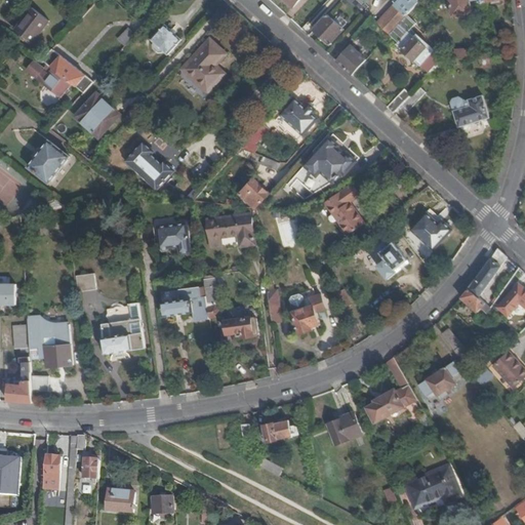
[(418,2),(416,0),(394,0),(394,1),(407,14),(418,2)]
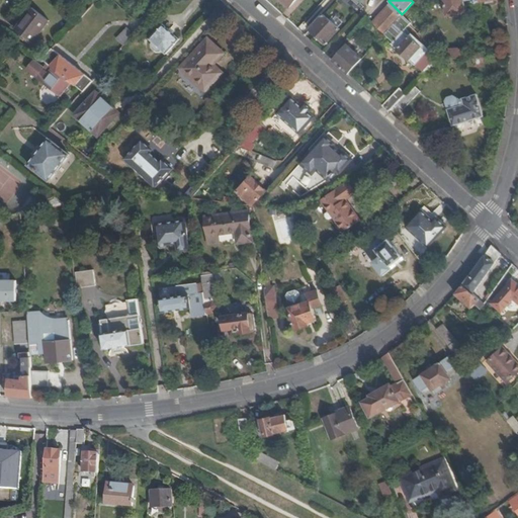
[(443,0),(445,15),(464,12),(461,0),(443,0)]
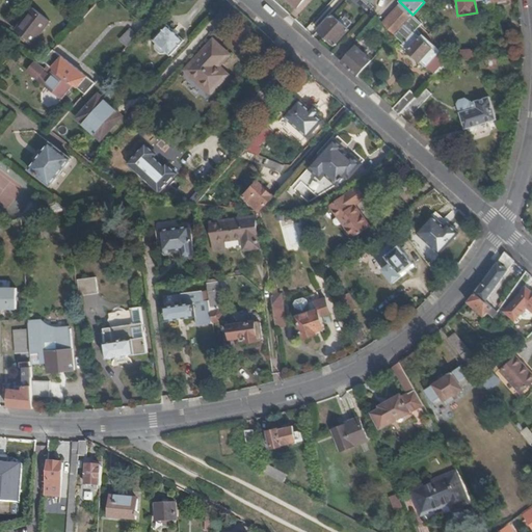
[(399,1),(380,21),(395,34),(413,15),(399,1)]
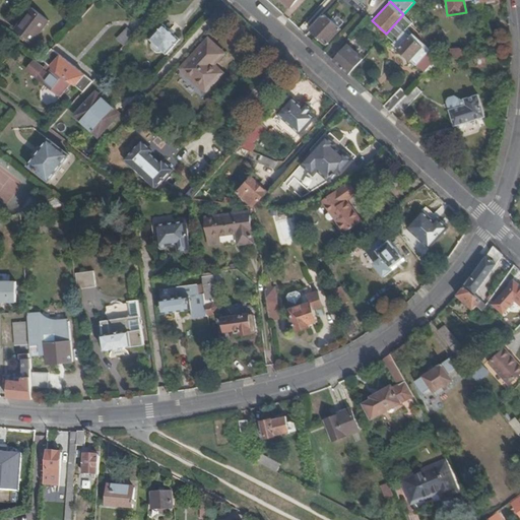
[(76,16),(79,20),(87,11),(84,7),(76,16)]
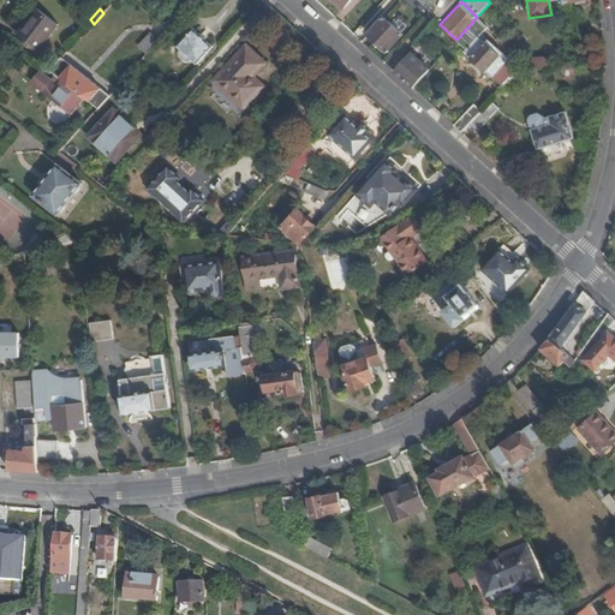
[(478,17),(484,23),(493,15),(487,9),(478,17)]
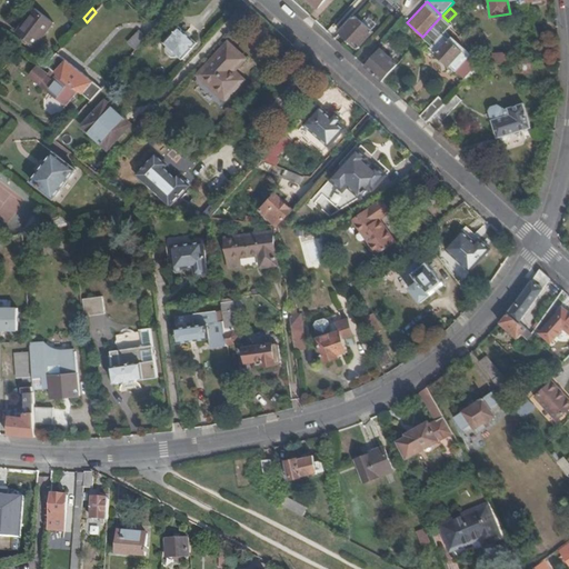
[(53,25),(35,9),(17,33),(36,47),(53,25)]
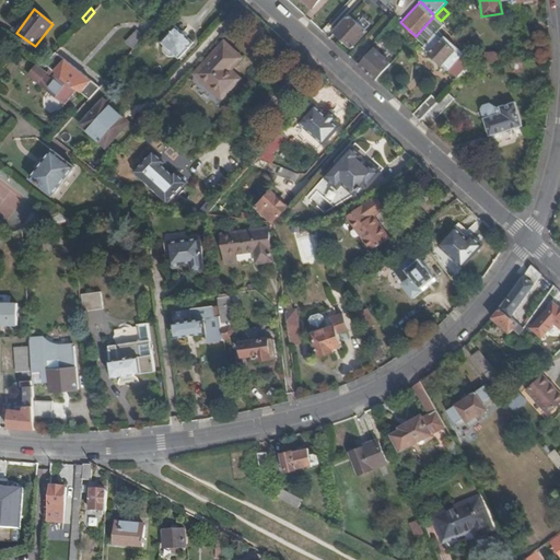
[(453,32),(458,28),(454,19),(450,11),(448,13),(441,21),(453,32)]
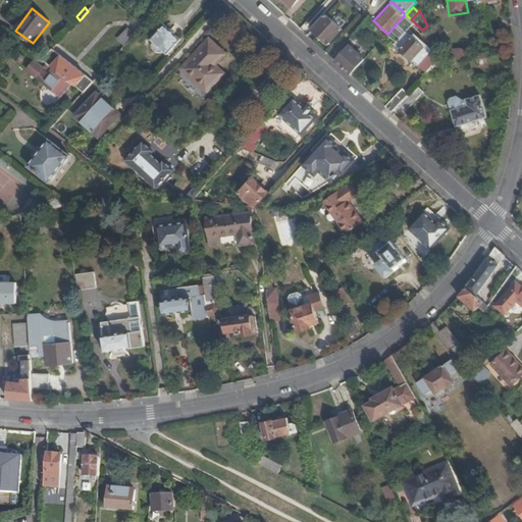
[(327,14),(313,30),(329,43),(343,29),(327,14)]
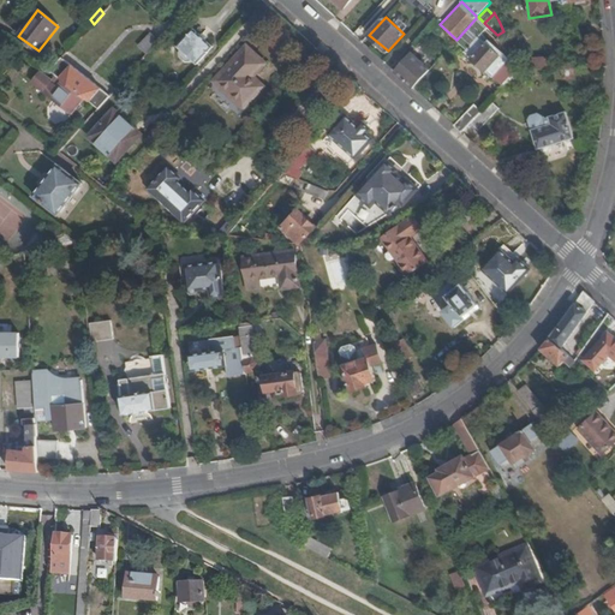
[(213,47),(193,29),(178,46),(181,49),(179,52),(179,55),(186,63),(190,63),(193,60),(197,64),(213,47)]
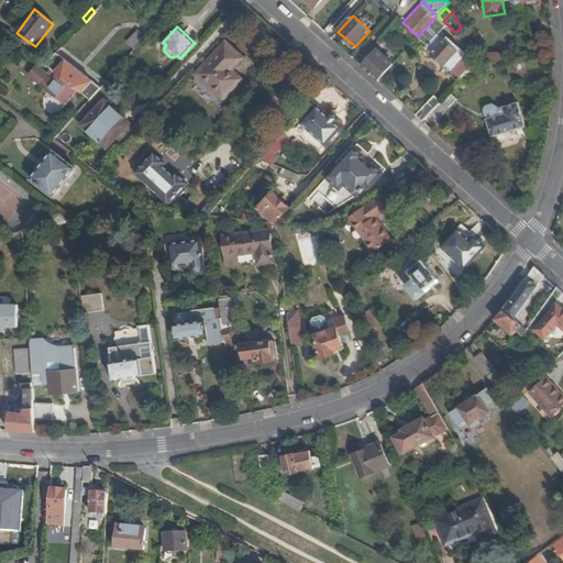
[(135,50),(145,39),(139,32),(129,43),(135,50)]
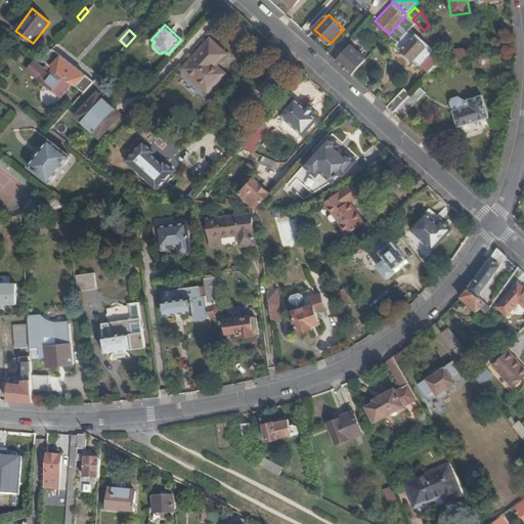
[(433,49),(417,34),(415,36),(408,31),(397,43),(421,64),(433,49)]
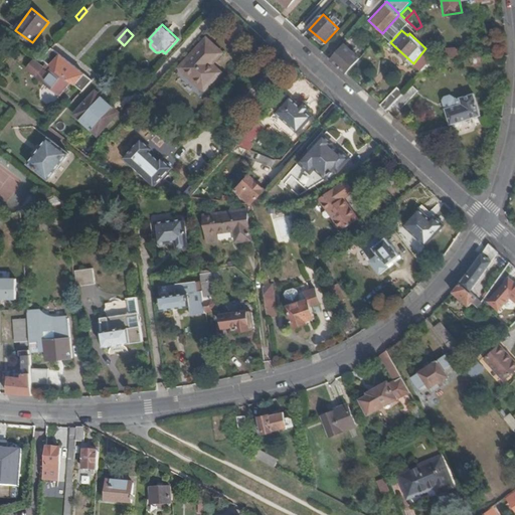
[(180,68),(204,92),(220,74),(212,65),(222,54),(207,39),(180,68)]
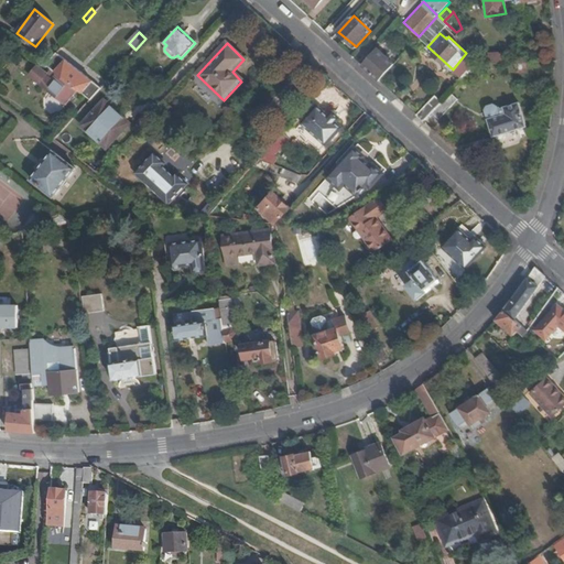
[(299,52),(290,44),(279,57),(288,64),(299,52)]
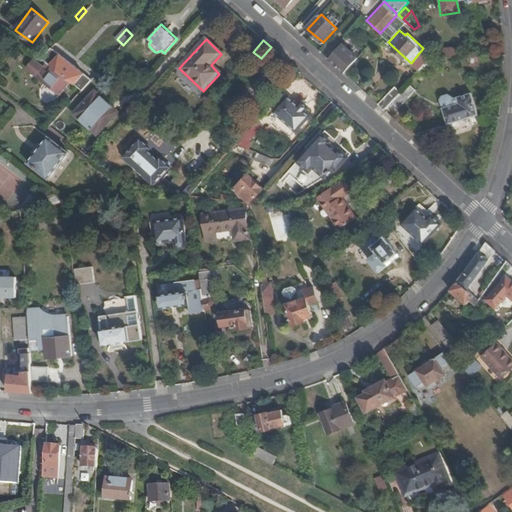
[(330,60),(344,72),(358,58),(344,45),(330,60)]
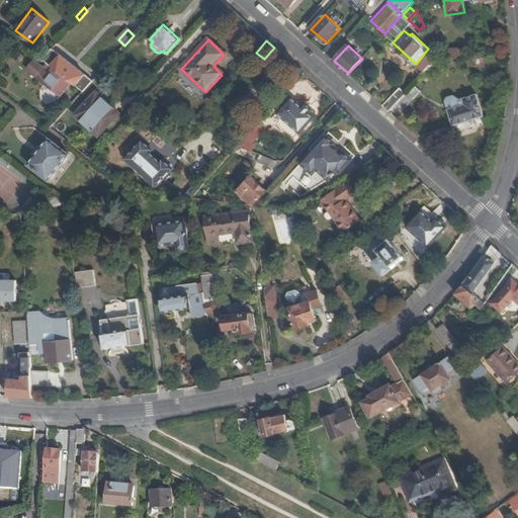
[(449,58),(460,57),(460,48),(449,49),(449,58)]
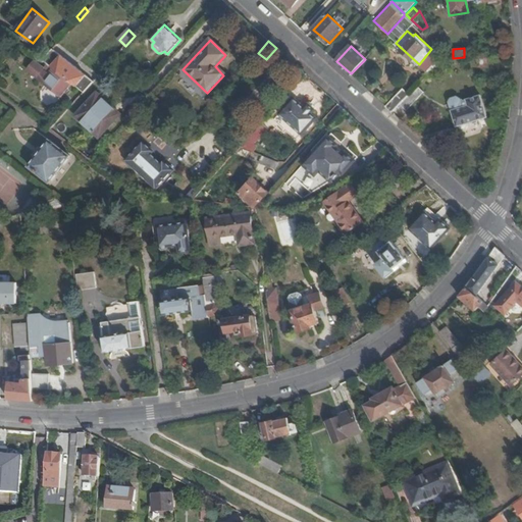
[(72,82),(84,91),(94,81),(53,49),(43,59),(45,61),(56,69),(72,82)]
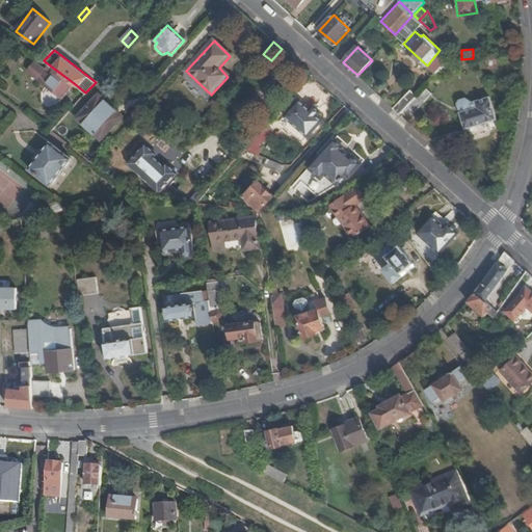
[(74,83),(57,71),(52,78),(45,73),(40,80),(62,98),(74,83)]
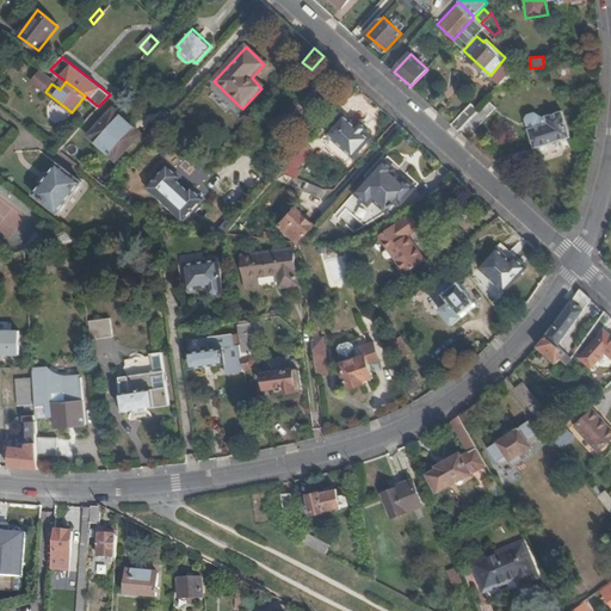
[(235,116),(242,109),(214,81),(207,88),(235,116)]
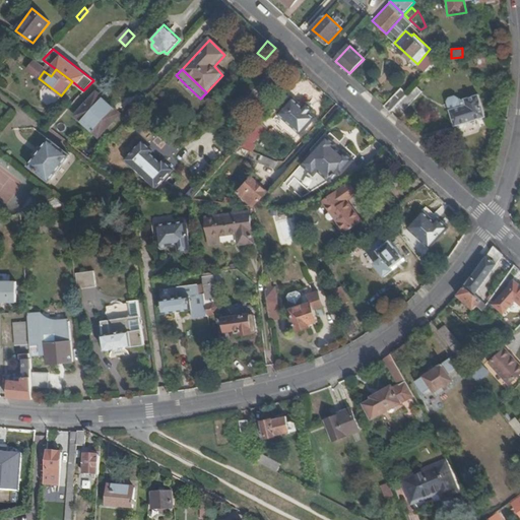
[(408,92),(398,104),(405,110),(423,90),(415,84),(408,92)]
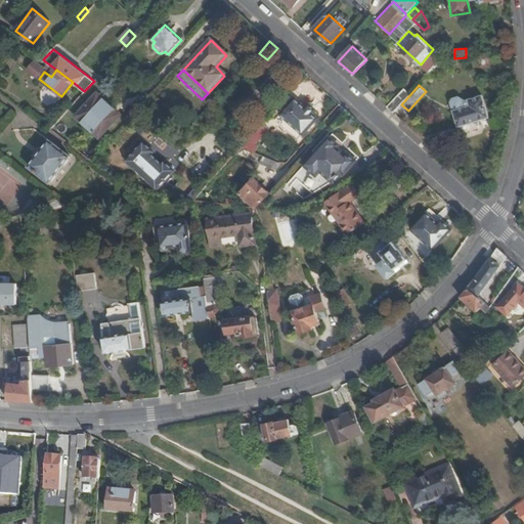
[(401,104),(411,93),(405,87),(387,106),(394,113),(401,104)]
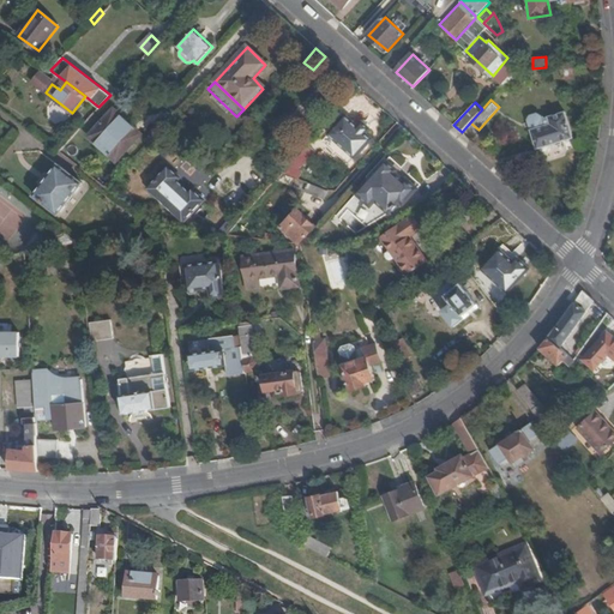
[(133,133),(108,109),(83,136),(109,160),(133,133)]
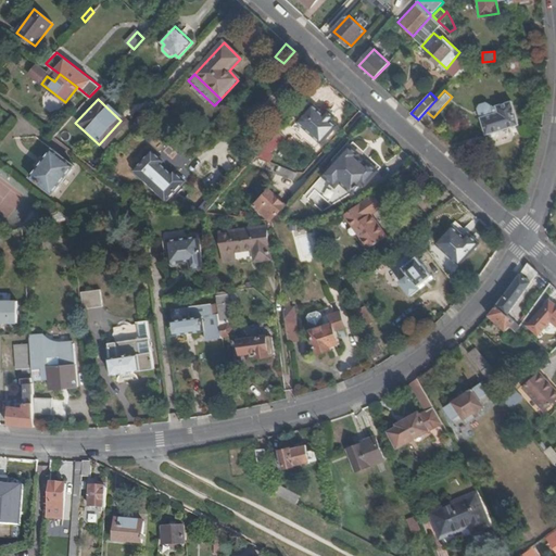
[(518,123),(512,101),(491,106),(493,113),(482,116),(487,133),(518,123)]
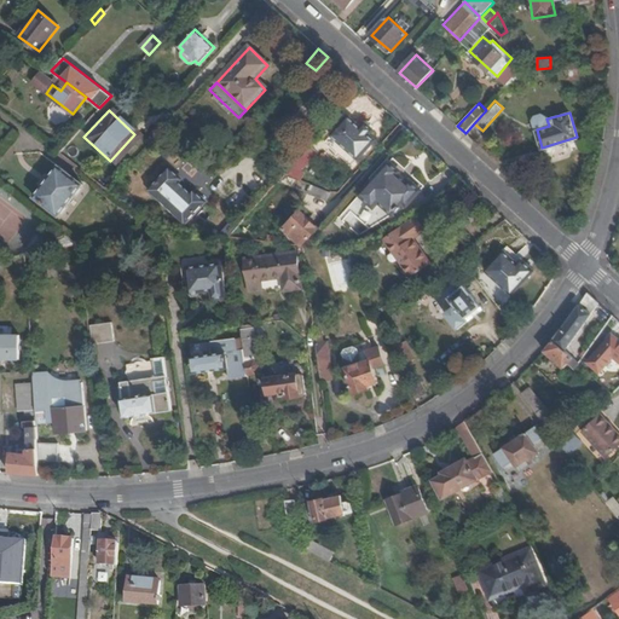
[(549,126),(547,119),(545,116),(542,114),(536,116),(533,120),(537,129),(549,126)]
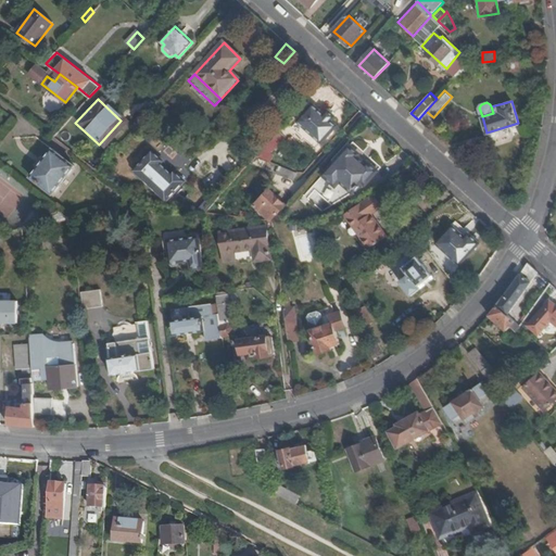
[(337,126),(314,104),(299,121),(321,142),(337,126)]
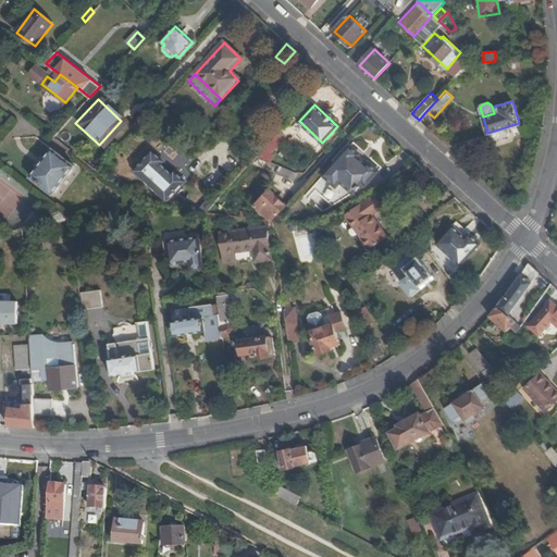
[(428,112),(420,120),(426,125),(433,118),(428,112)]
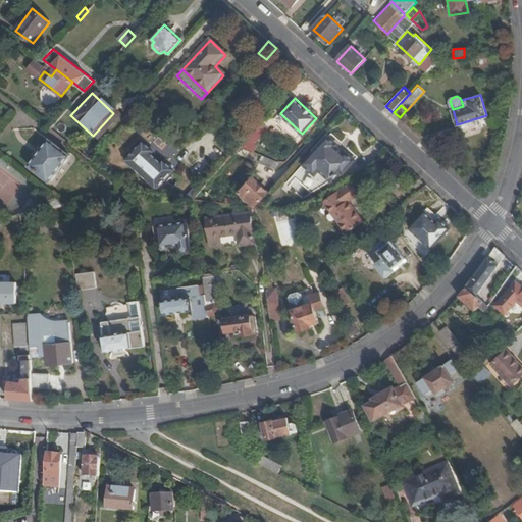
[(280,114),(274,120),(294,138),(299,132),(280,114)]
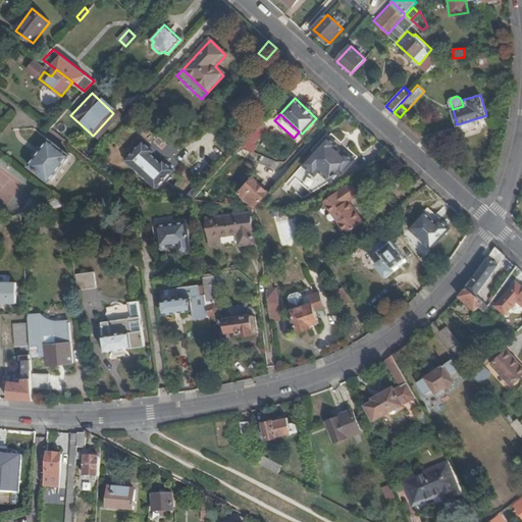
[(271,158),(273,151),(259,146),(267,125),(255,121),(245,149),(271,158)]
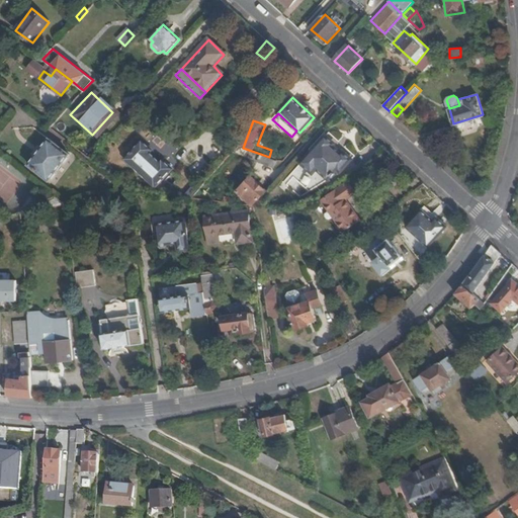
[(341,171),(355,156),(329,132),(289,175),(310,191),(328,181),(332,175),(333,176),(335,175),(334,174),(339,169),(341,171)]
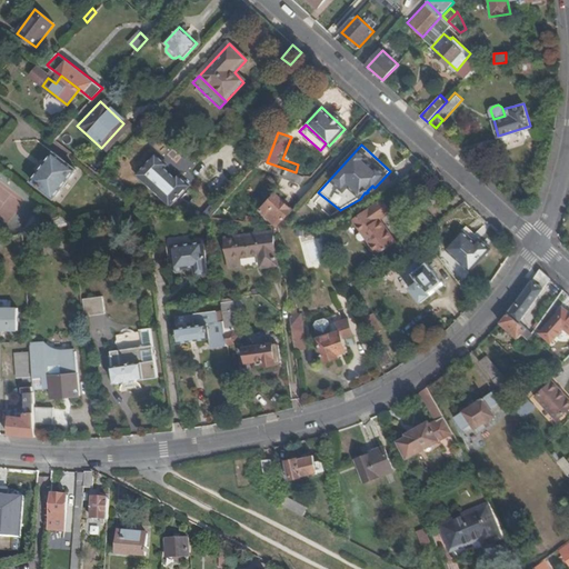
[(177,160),(186,171),(195,165),(186,153),(177,160)]
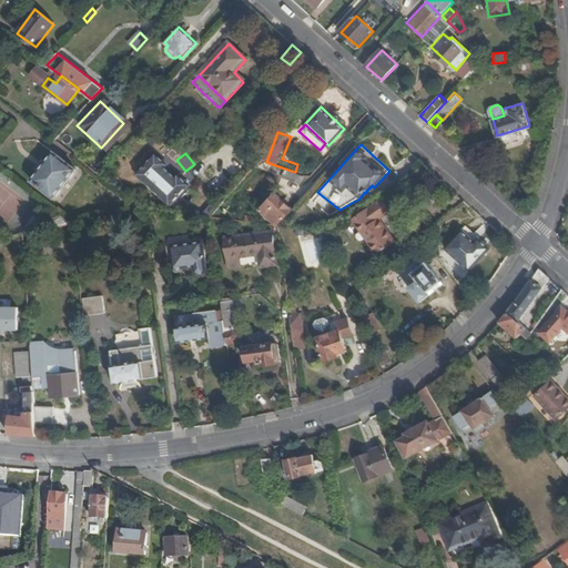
[(54,200),(77,171),(54,155),(32,183),(54,200)]
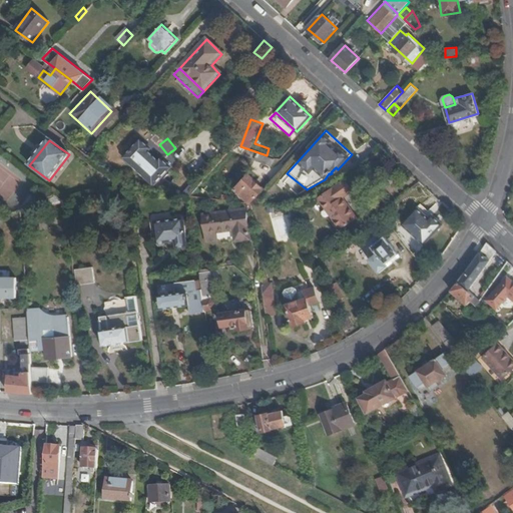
[(153,185),(168,167),(159,159),(157,161),(147,152),(149,150),(140,142),(123,159),(153,185)]
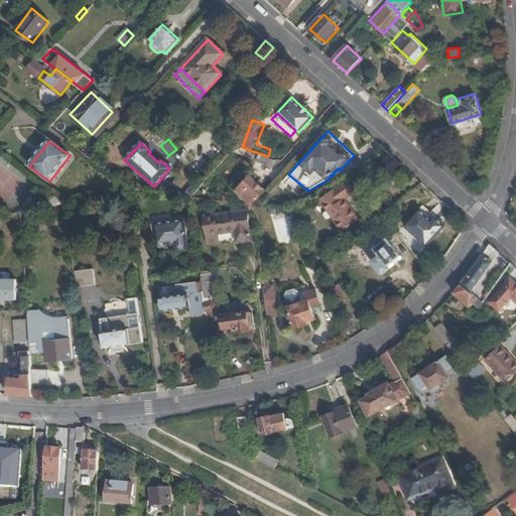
[(368,170),(392,156),(386,150),(364,164),(368,170)]
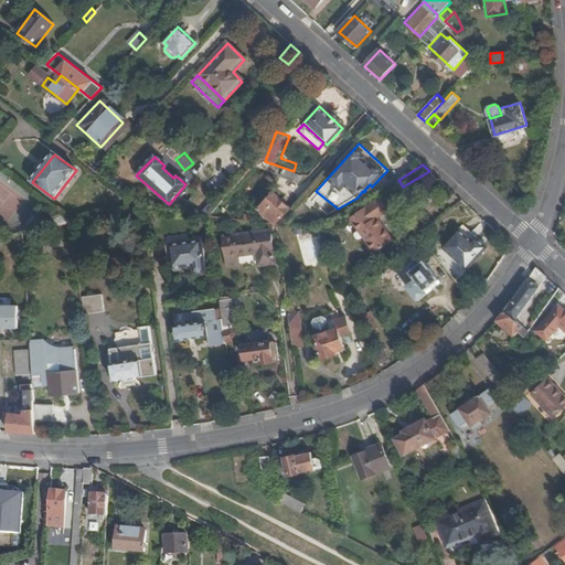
[(297,183),(300,176),(288,170),(285,179),(297,183)]
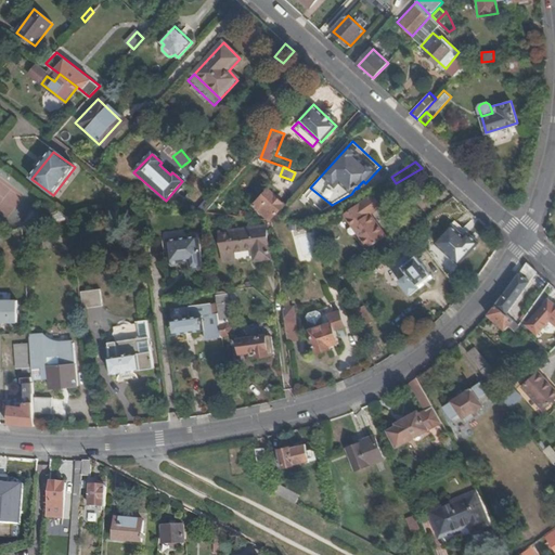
[(272,220),(285,205),(268,190),(253,205),(263,215),(266,214),(272,220)]
